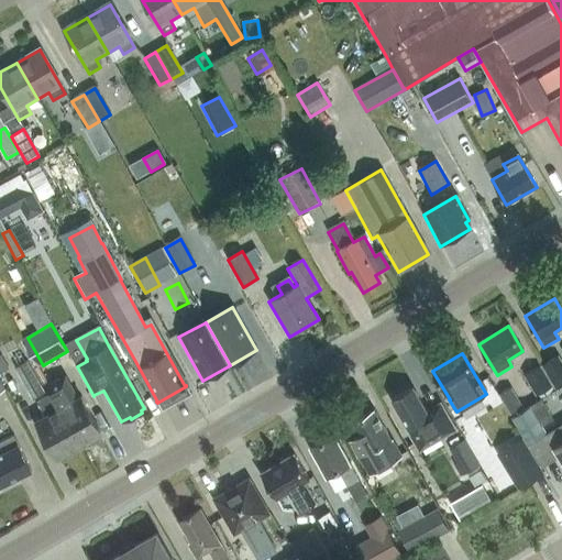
[(555,390),(561,385),(561,369),(554,357),(540,365),(555,390)]
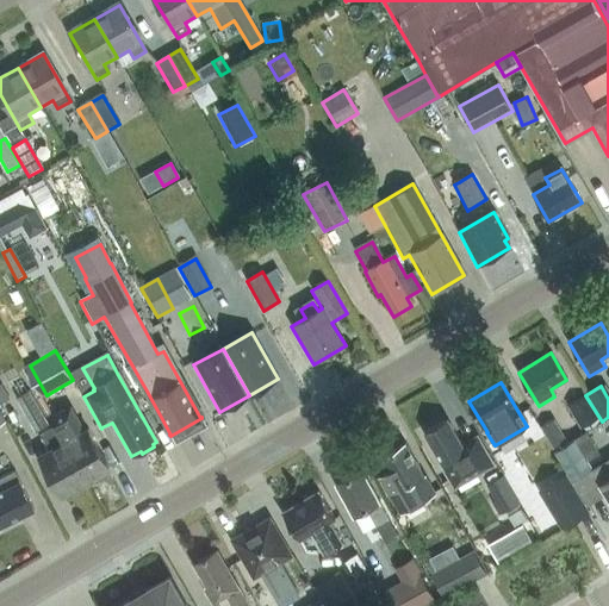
[(49,425),(30,392),(16,400),(35,433),(49,425)]
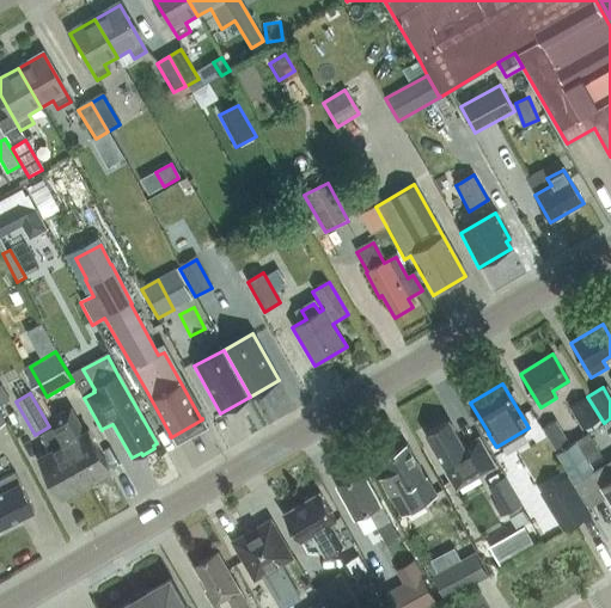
[(599,422),(587,400),(569,410),(582,431),(587,429),(594,424),(599,422)]
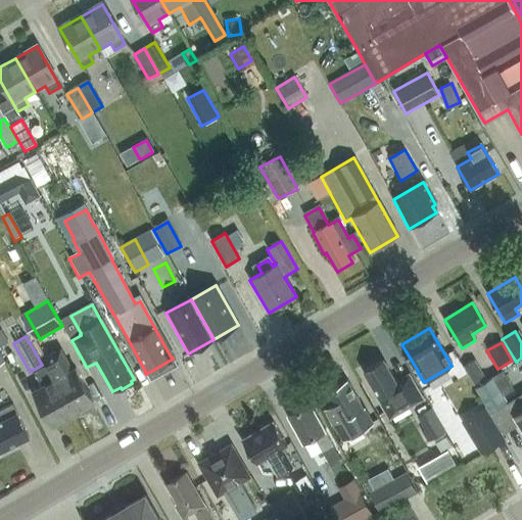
[(42,360),(46,367),(73,415),(93,404),(75,370),(73,371),(60,349),(42,360)]
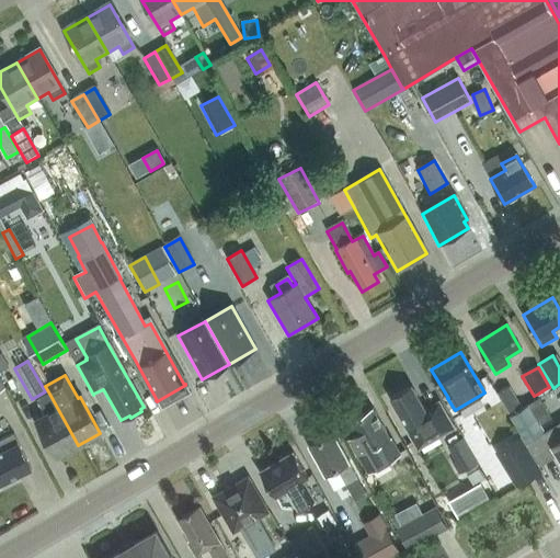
[(411,388),(390,400),(418,447),(452,429),(438,405),(436,405),(440,409),(427,416),(411,388)]
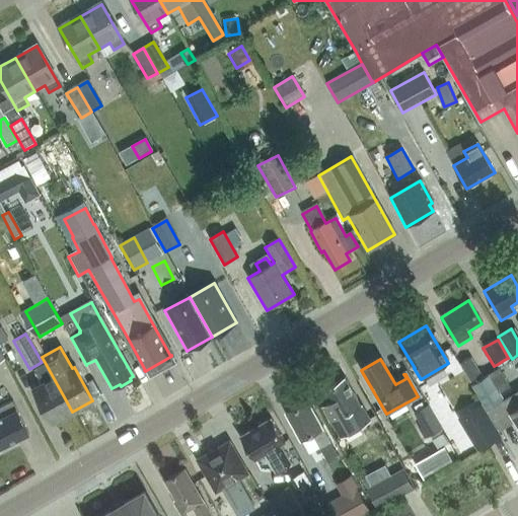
[(470,359),(459,366),(471,386),(483,379),(470,359)]
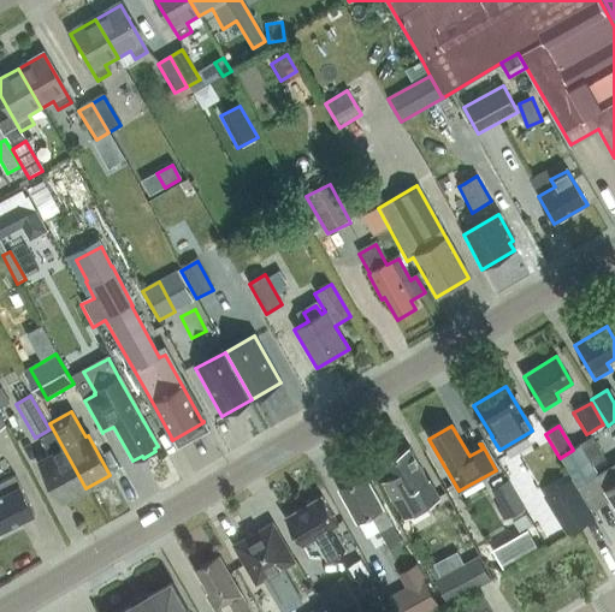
[(61,501),(86,488),(54,432),(41,440),(51,457),(40,463),(61,501)]
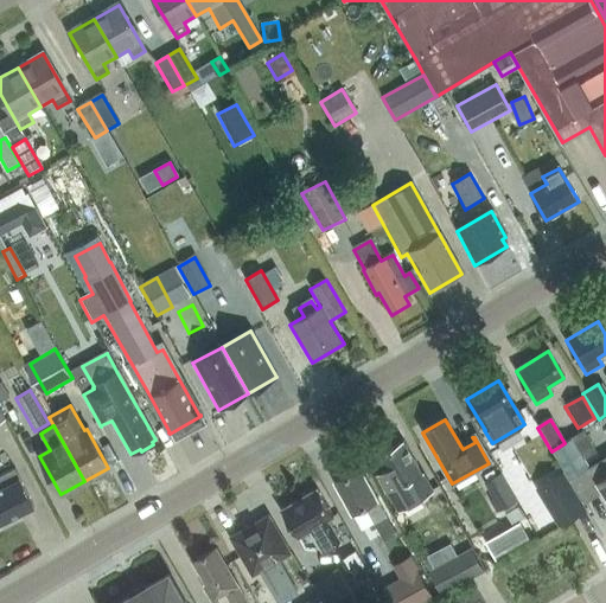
[(565,443),(552,451),(585,505),(603,493),(605,498),(605,456),(588,468),(571,440),(565,443)]
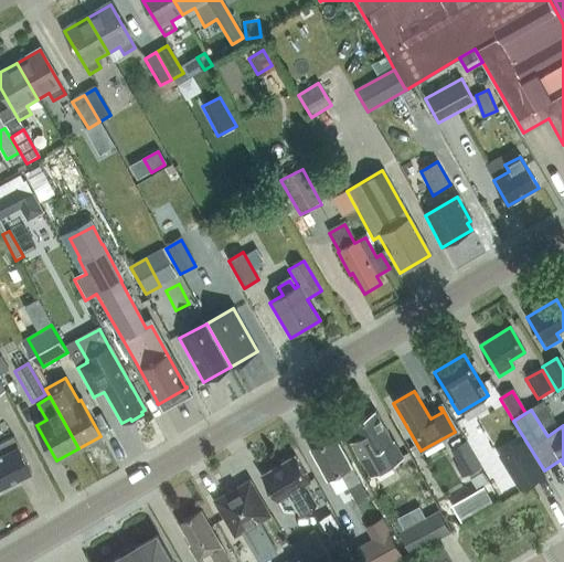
[(353,443),(372,476),(401,460),(391,444),(393,443),(375,413),(352,426),(360,439),(354,443),(353,443)]
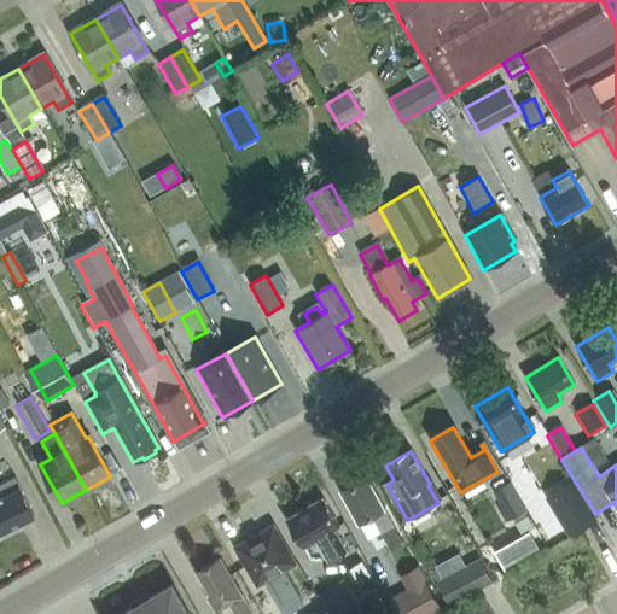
[(391,528),(394,527),(384,510),(384,509),(366,477),(341,491),(359,524),(371,516),(380,534),(382,534),(389,547),(399,542),(391,528)]
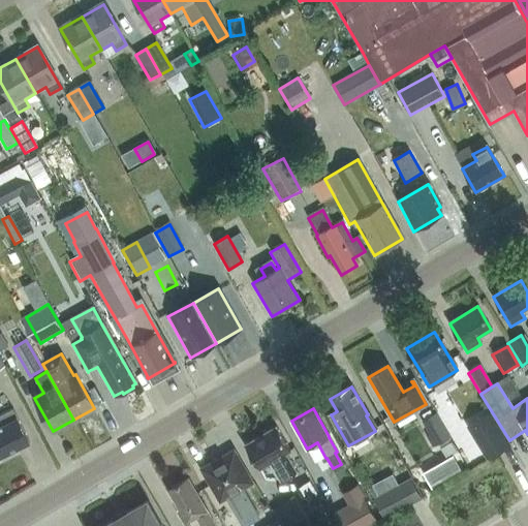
[(0,458),(29,443),(12,410),(0,416),(0,458)]
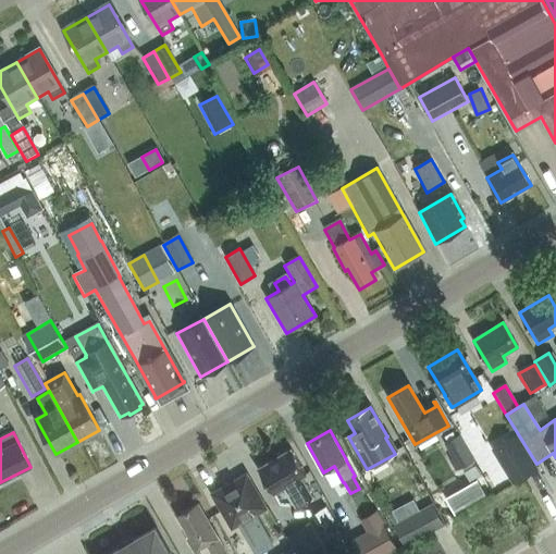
[(455,440),(452,433),(443,438),(446,445),(444,445),(459,471),(474,463),(459,438),(455,440)]
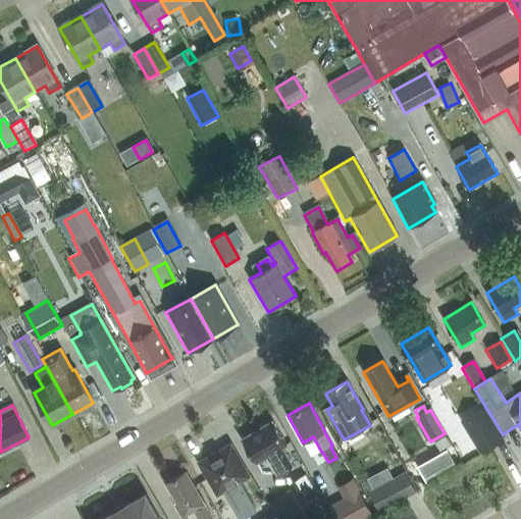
[(504,440),(484,408),(461,421),(480,455),(504,440)]
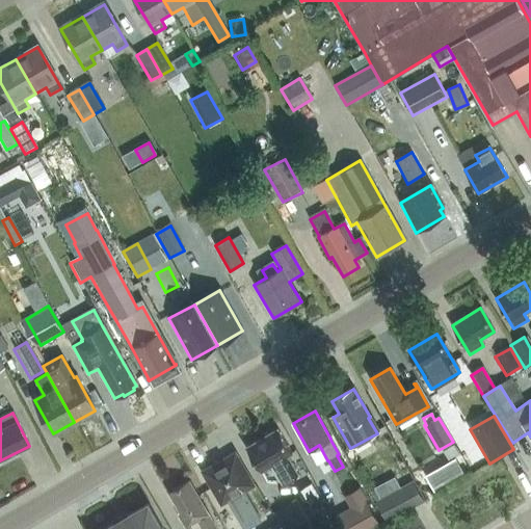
[(285,483),(297,476),(286,457),(292,454),(277,430),(246,449),(260,473),(273,465),(285,483)]
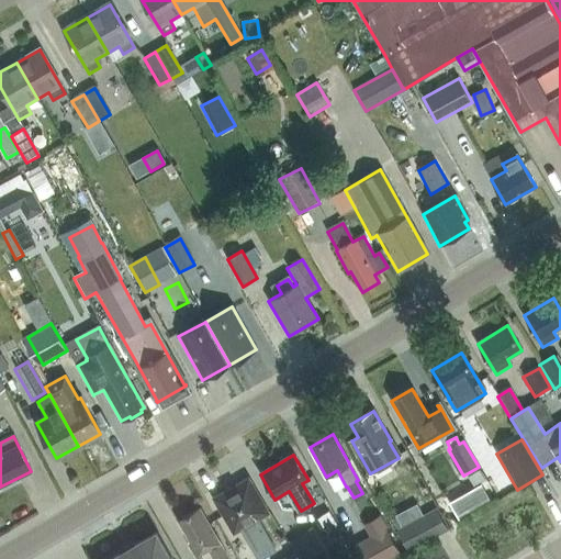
[(485,482),(480,472),(479,473),(469,479),(474,489),(485,482)]
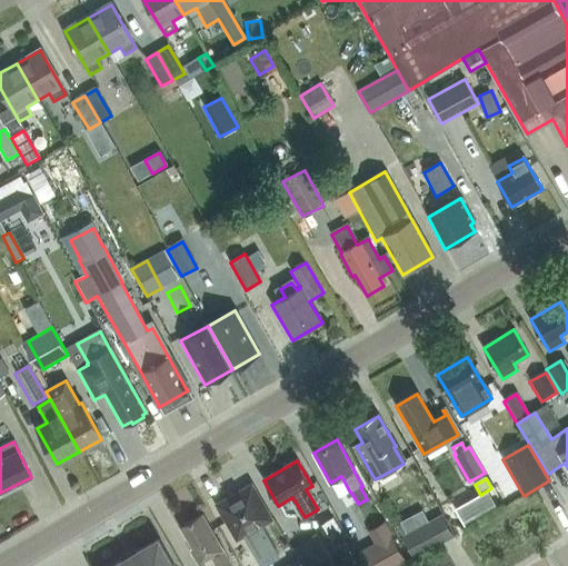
[(257,528),(269,520),(250,488),(218,507),(237,539),(245,535),(253,550),(257,549),(262,558),(271,553),(257,528)]
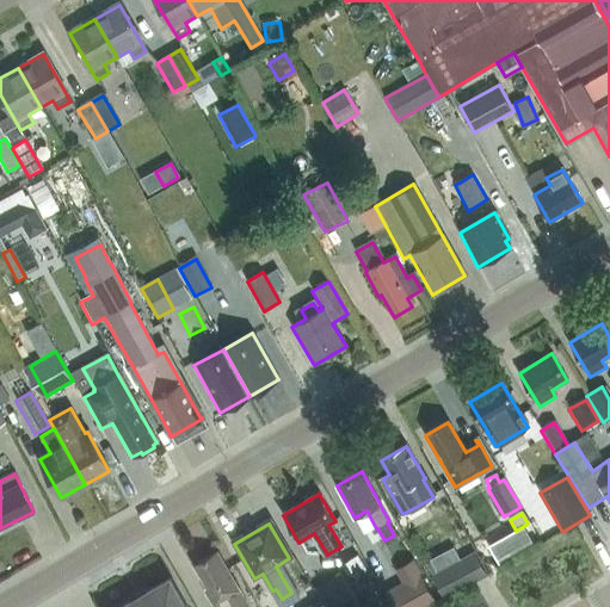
[(380,540),(363,551),(379,578),(396,568),(380,540)]
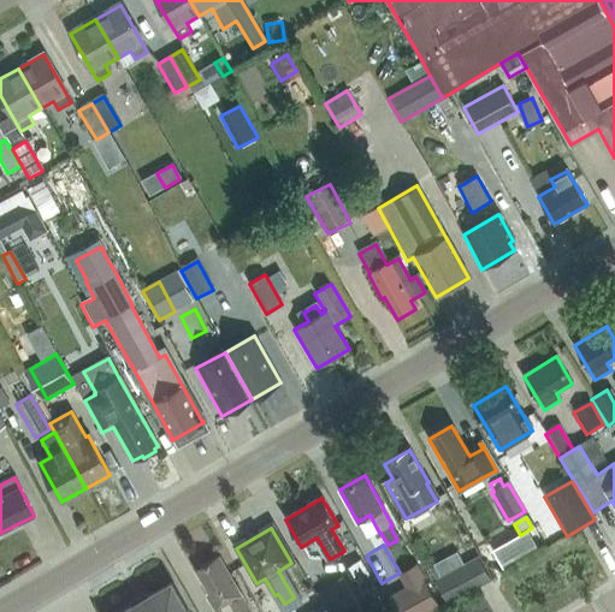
[(449,606),(490,582),(475,557),(435,580),(449,606)]
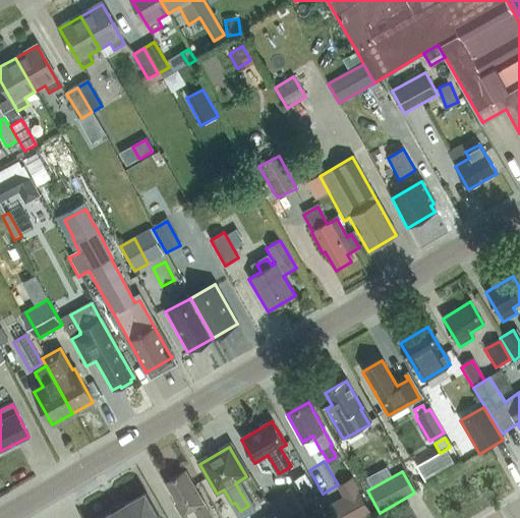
[(211,517),(204,505),(185,472),(165,483),(176,503),(174,505),(181,517),(192,511),(195,517),(211,517)]
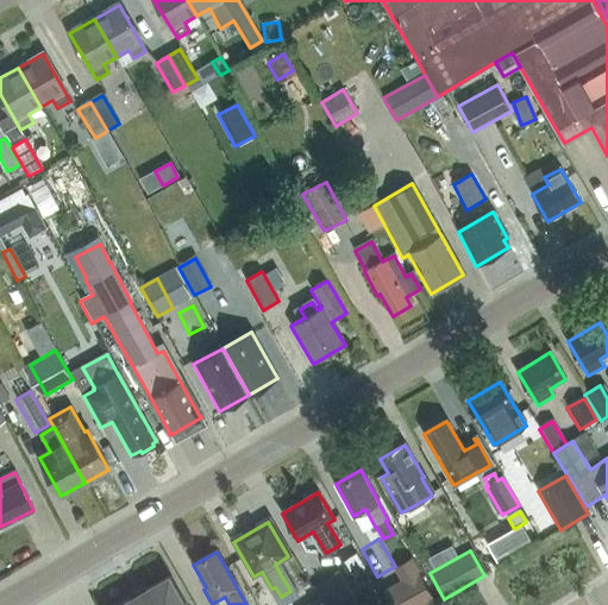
[(321,602),(323,604),(338,604),(353,596),(340,573),(314,588),(321,602)]
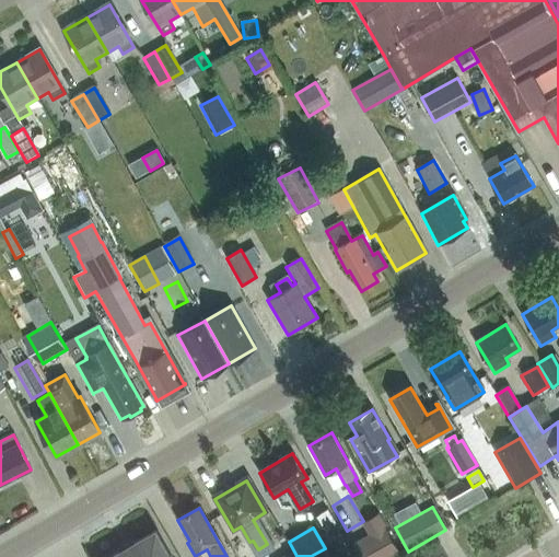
[(387,532),(356,549),(359,556),(393,556),(398,554),(387,532)]
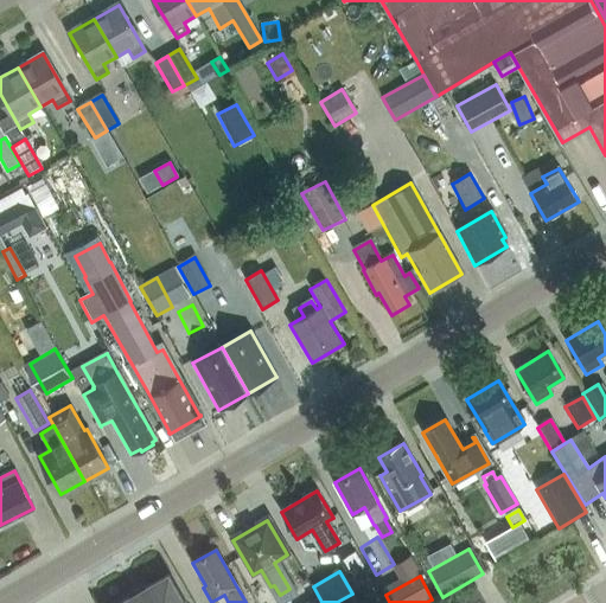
[(182,602),(167,577),(122,602),(182,602)]
